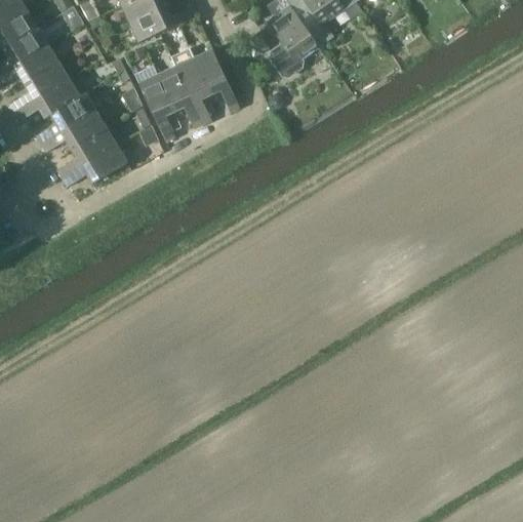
[(0,26),(26,10),(19,0),(3,0),(0,2),(0,26)]
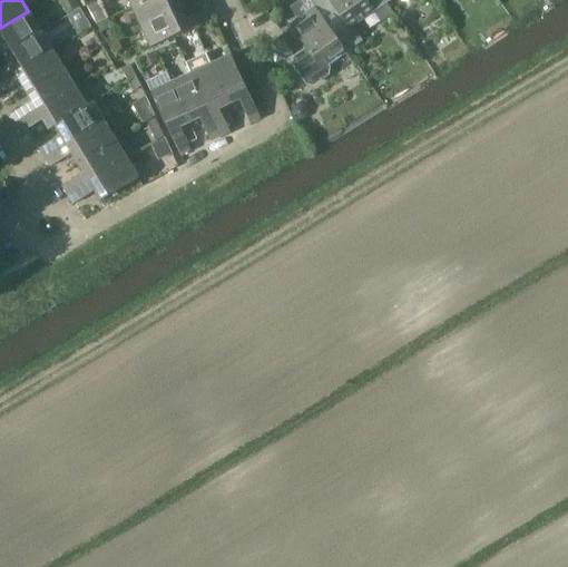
[(139,25),(180,6),(177,0),(139,0),(130,5),(139,25)]
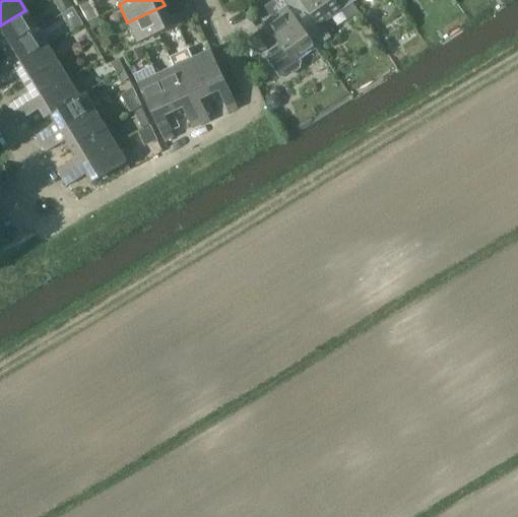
[(339,4),(336,0),(299,0),(302,3),(293,10),(292,10),(313,42),(326,33),(317,20),(339,4)]
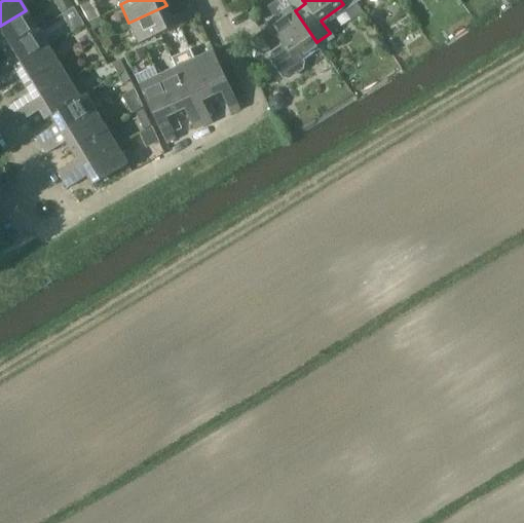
[(343,4),(351,16),(362,9),(354,0),(350,0),(343,4)]
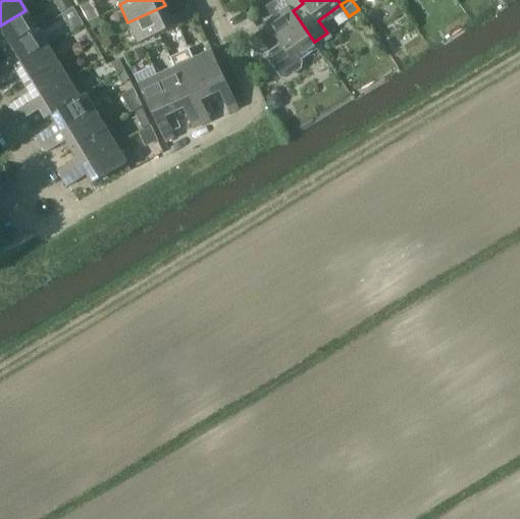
[(165,5),(127,22),(137,41),(194,15),(190,4),(168,14),(165,5)]
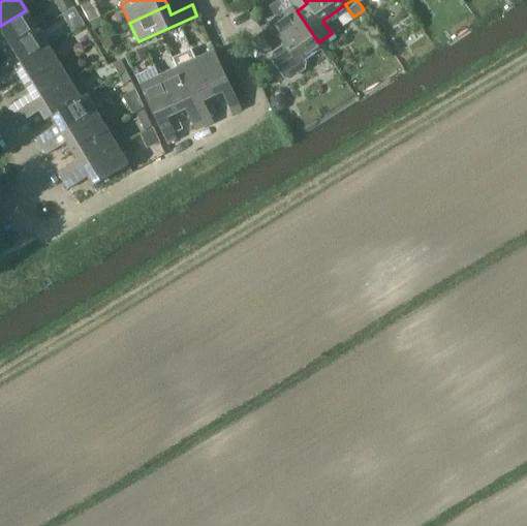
[(300,56),(318,42),(297,10),(298,10),(293,5),(269,23),(282,41),(271,50),(270,55),(282,72),(287,73),(301,65),(302,59),(300,56)]
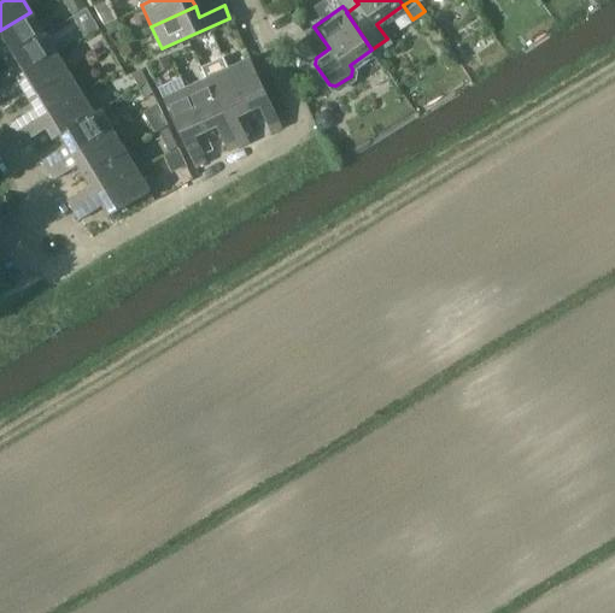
[(0,53),(3,57),(42,33),(30,12),(0,30),(0,53)]
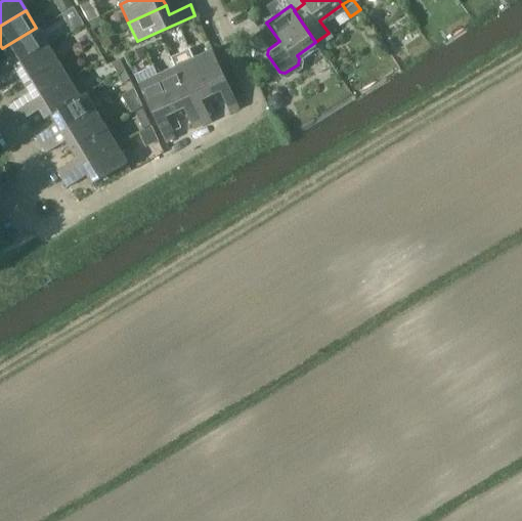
[(71,28),(82,22),(78,14),(67,22),(71,28)]
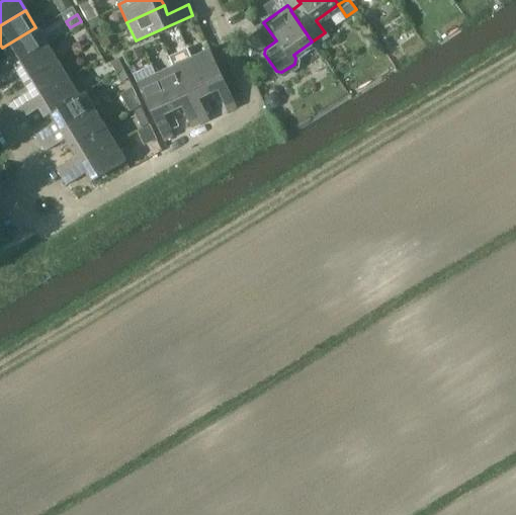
[(35,27),(2,48),(7,57),(0,61),(0,71),(46,45),(35,27)]
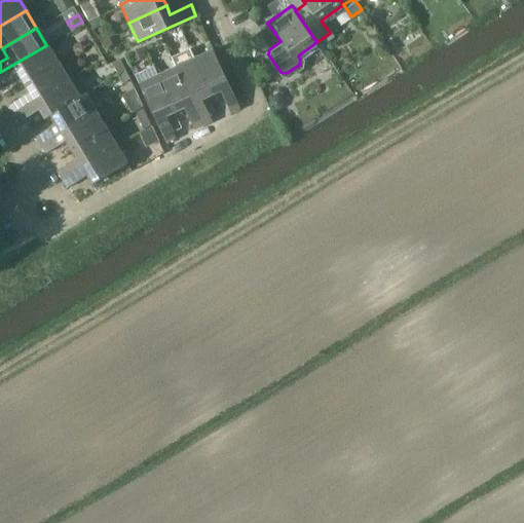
[(46,45),(0,72),(0,84),(17,74),(23,83),(58,63),(46,45)]
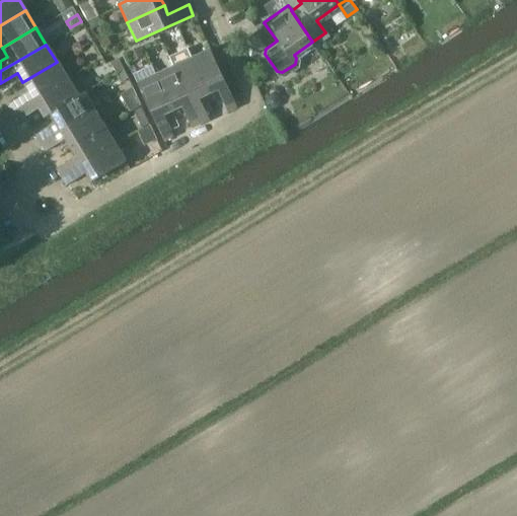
[(209,48),(191,56),(208,92),(217,87),(227,108),(235,104),(209,48)]
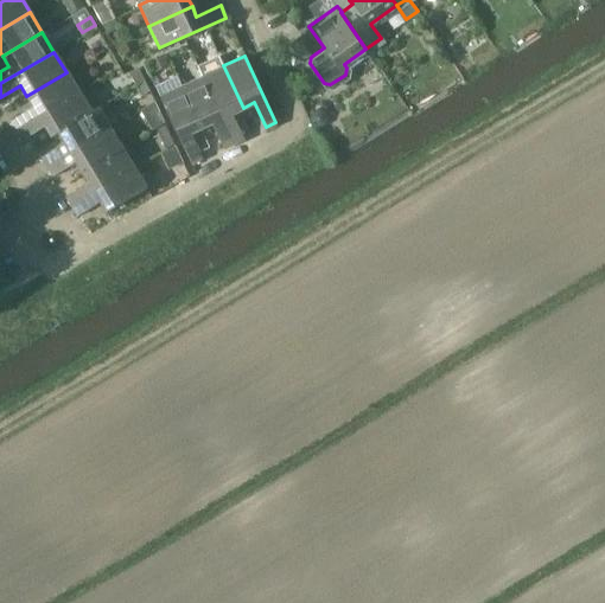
[(223,65),(203,76),(233,141),(243,136),(233,113),(243,108),(223,65)]
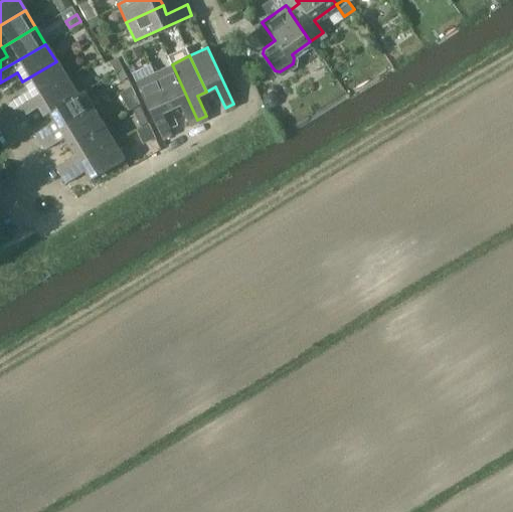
[(56,61),(22,81),(27,91),(8,103),(13,110),(66,77),(56,61)]
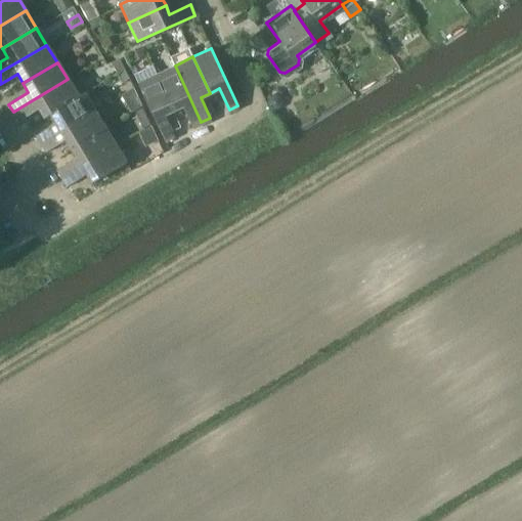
[(175,66),(156,74),(173,110),(182,105),(191,126),(201,122),(175,66)]
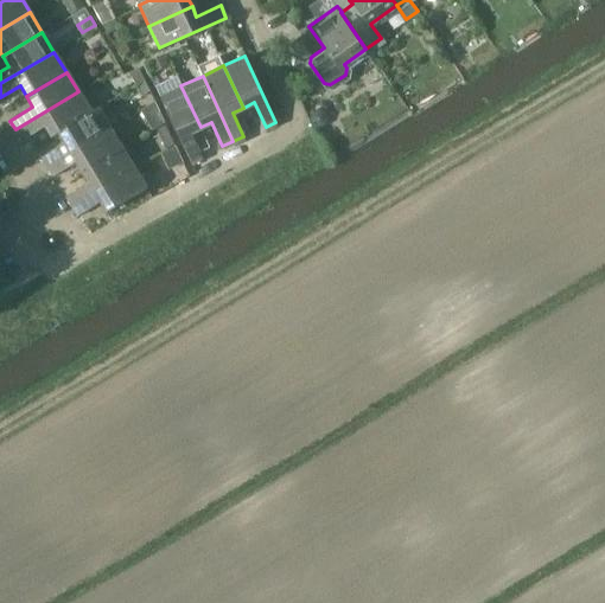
[(144,77),(134,83),(141,94),(148,89),(144,77)]
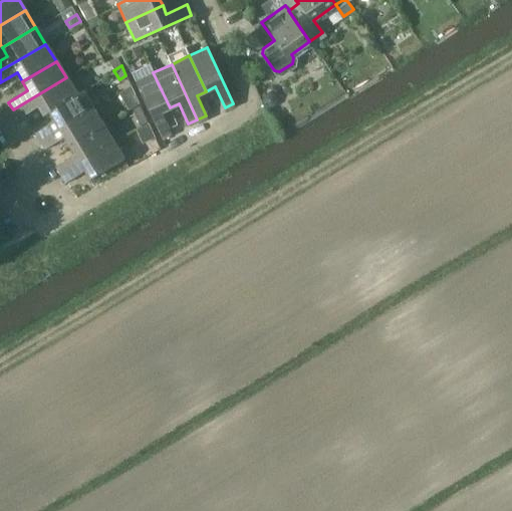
[(170,107),(153,72),(135,80),(161,138),(170,133),(161,111),(170,107)]
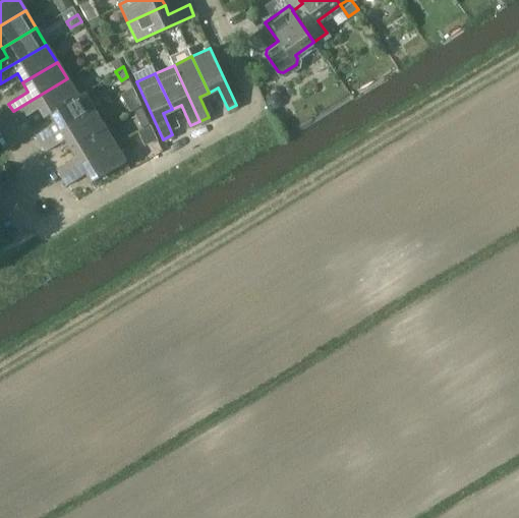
[(44,116),(49,113),(77,96),(76,95),(67,78),(13,111),(18,120),(38,108),(44,116)]
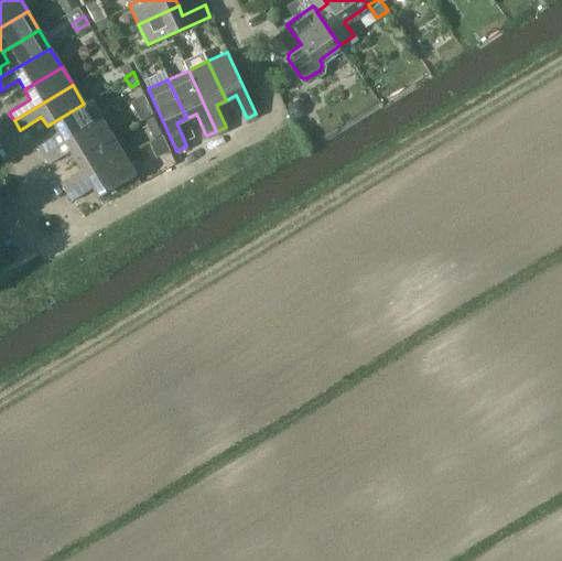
[(36,144),(42,153),(100,118),(89,98),(83,103),(84,104),(53,122),(57,131),(36,144)]
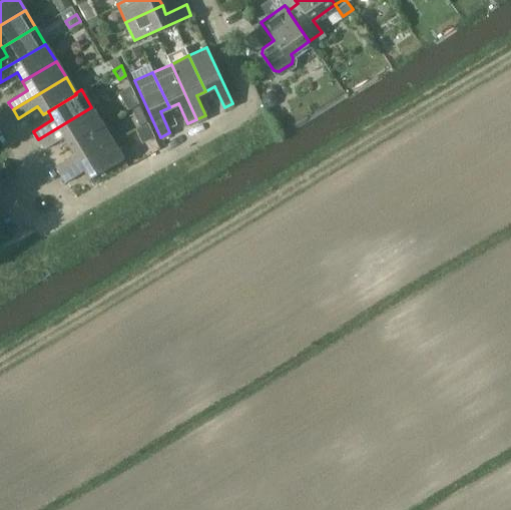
[(130,106),(138,123),(146,120),(138,103),(130,106)]
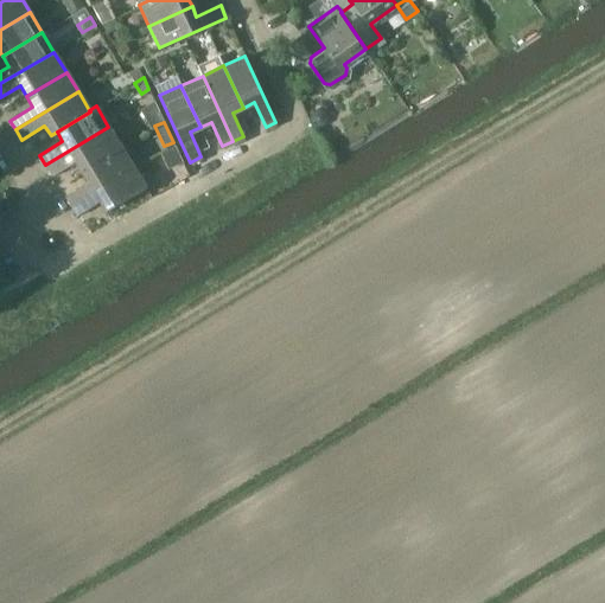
[(108,127),(45,165),(51,174),(74,160),(81,171),(120,147),(108,127)]
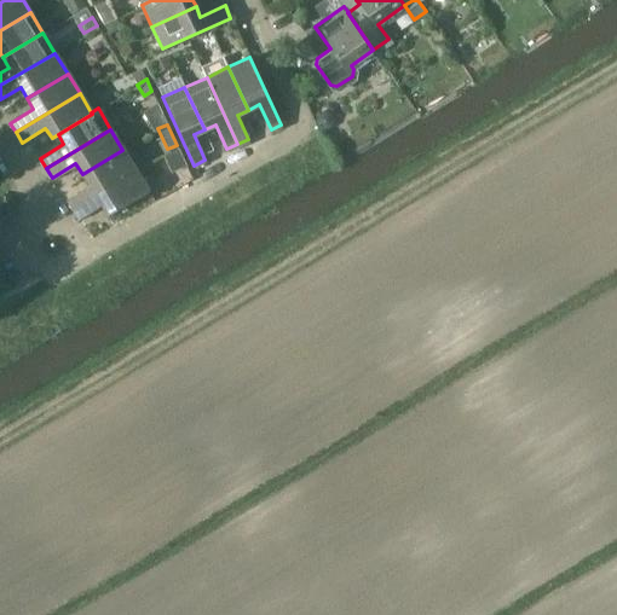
[(65,198),(70,208),(134,169),(122,150),(82,174),(88,184),(65,198)]
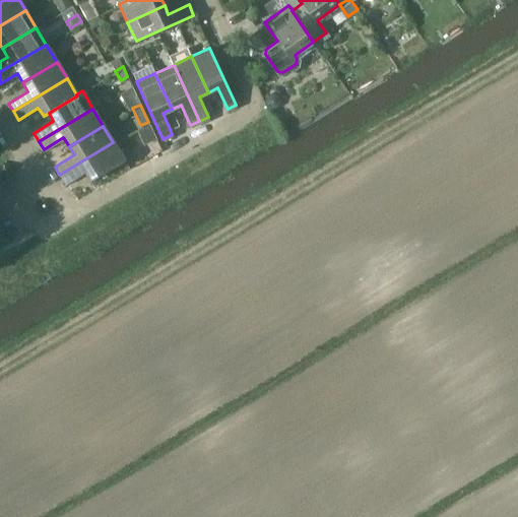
[(124,160),(113,142),(59,175),(64,183),(84,172),(89,181),(124,160)]
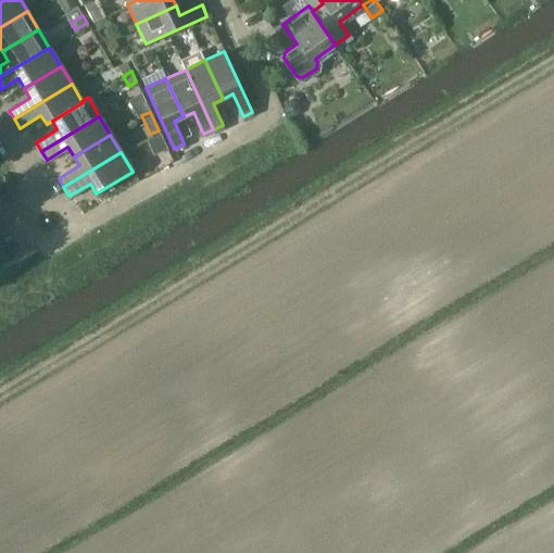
All buildings are outlined.
